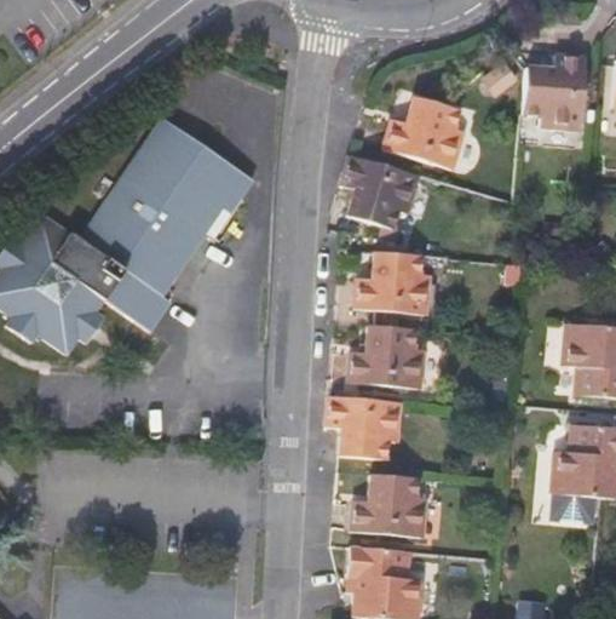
[(553,68),(525,66),(522,113),(541,115),(540,124),(581,127),(588,56),(554,53),(553,68)]
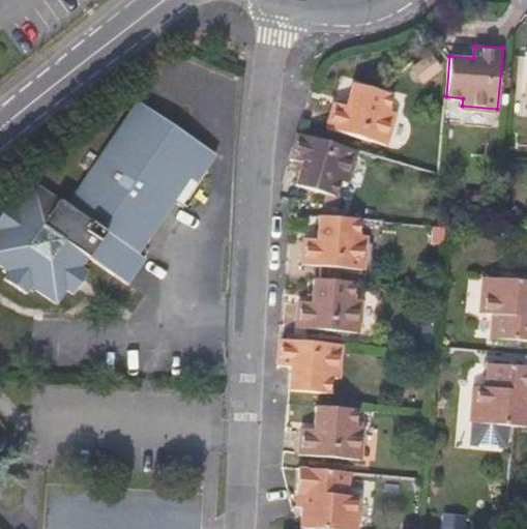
[(332,103),(325,127),(385,145),(394,112),(386,109),(389,95),(351,84),(345,106),(332,103)]
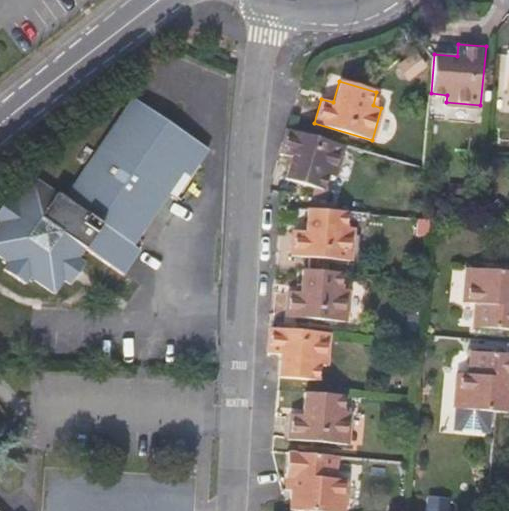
[(132,99),(63,202),(31,180),(15,204),(8,200),(0,212),(0,223),(1,224),(0,225),(0,258),(10,265),(6,271),(26,284),(29,279),(54,294),(63,280),(70,285),(84,263),(78,259),(84,250),(122,274),(138,250),(132,246),(180,174),(187,178),(206,150),(132,99)]
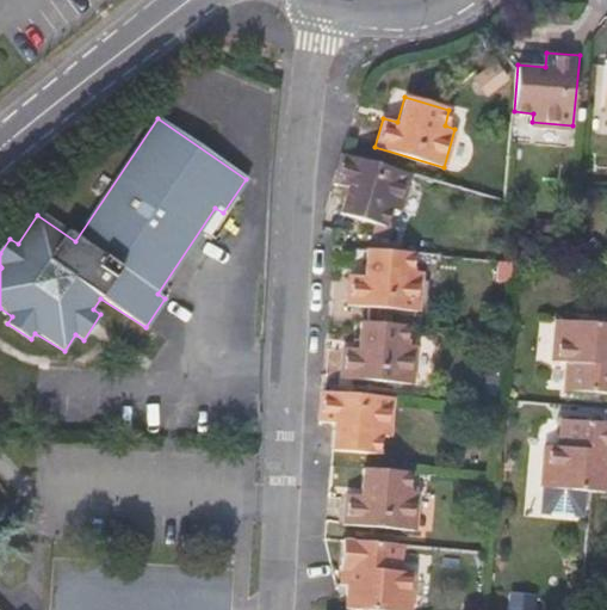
[(402,210),(414,172),(344,152),(335,180),(350,185),(346,199),(342,211),(388,225),(392,208),(402,210)]
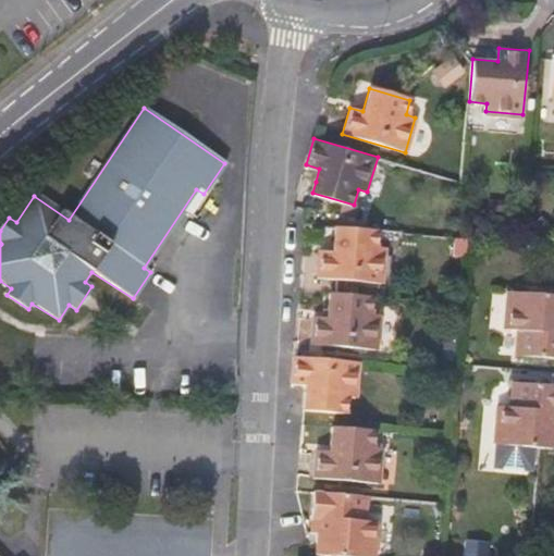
[(374,245),(376,229),(334,225),(332,249),(321,249),(319,276),(383,282),(386,245),(374,245)]
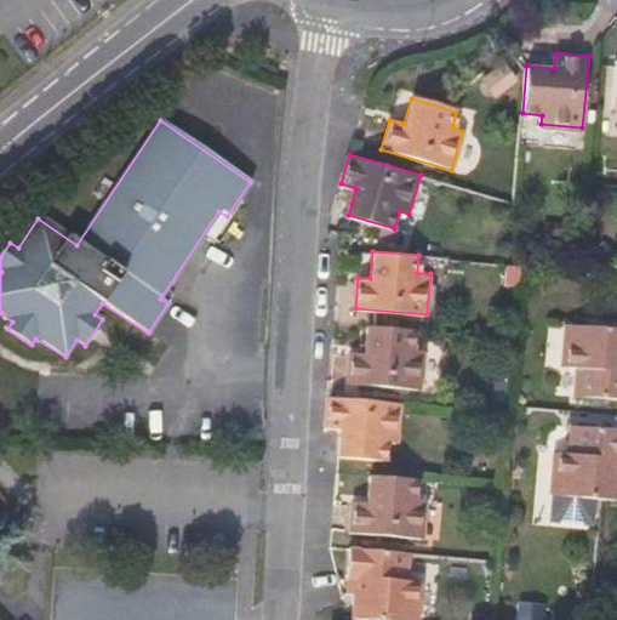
[(616,328),(567,323),(565,365),(577,365),(576,394),(616,398),(616,328)]
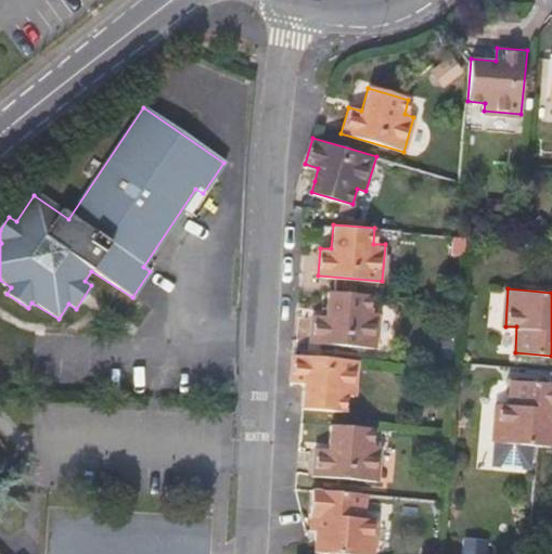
[(368,311),(368,294),(328,291),(325,314),(311,313),(310,340),(374,346),(377,312),(368,311)]
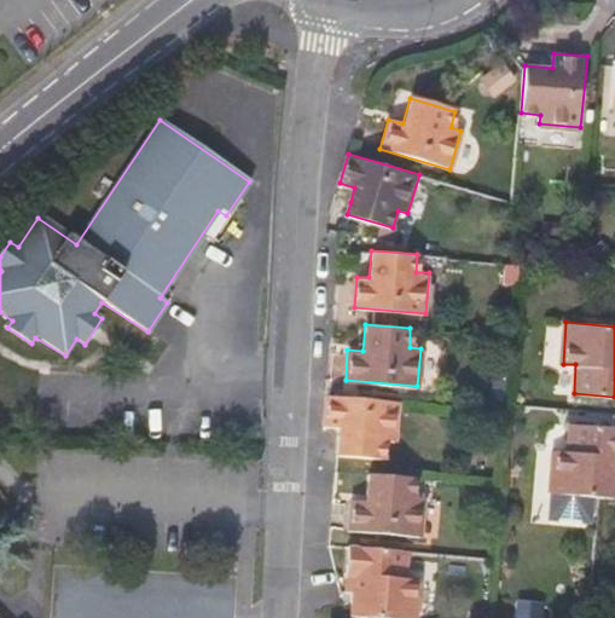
[(398,438),(401,400),(328,394),(326,404),(325,426),(340,427),(338,454),(386,458),(387,438),(398,438)]
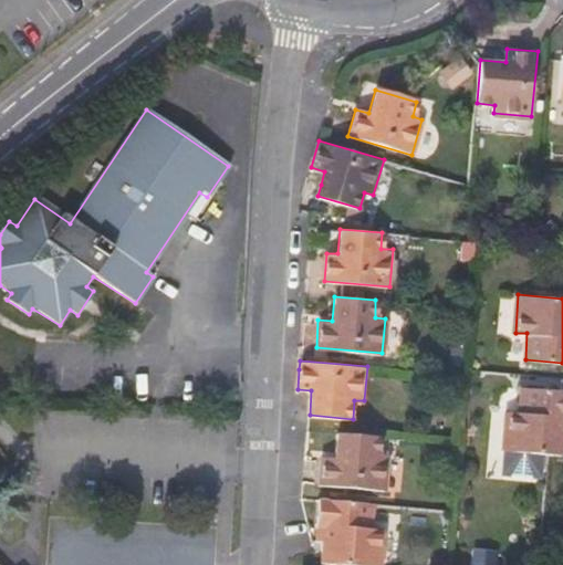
[(562,393),(522,388),(520,412),(508,411),(504,451),(550,454),(562,456),(562,393)]
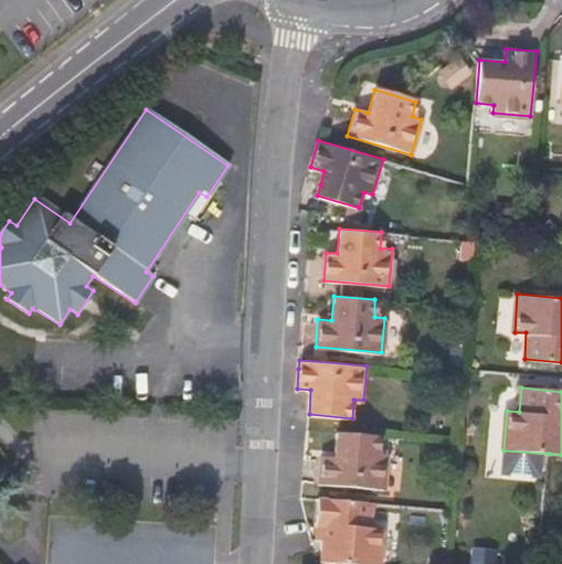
[(320,468),(318,497),(372,502),(383,502),(386,467),(377,465),(378,449),(336,445),(333,470),(320,468)]
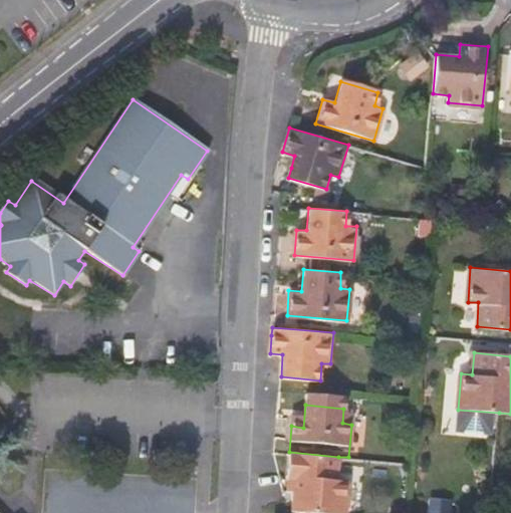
[(289,452),(287,476),(296,477),(295,490),(293,511),(312,512),(345,512),(348,481),(336,480),(338,457),(289,452)]
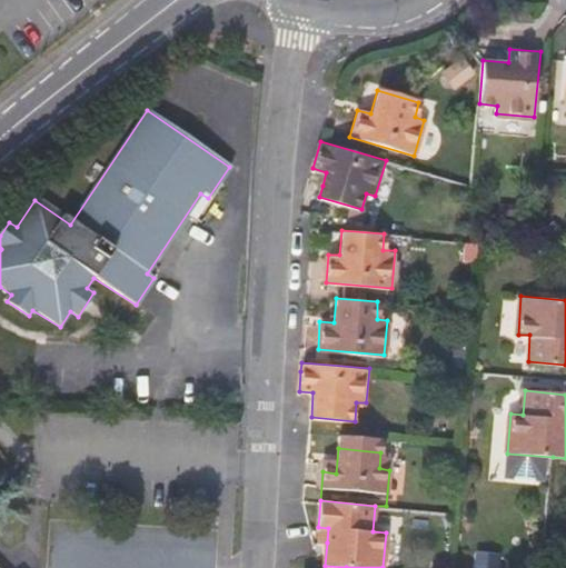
[(318,527),(316,542),(327,542),(328,528),(318,527)]
